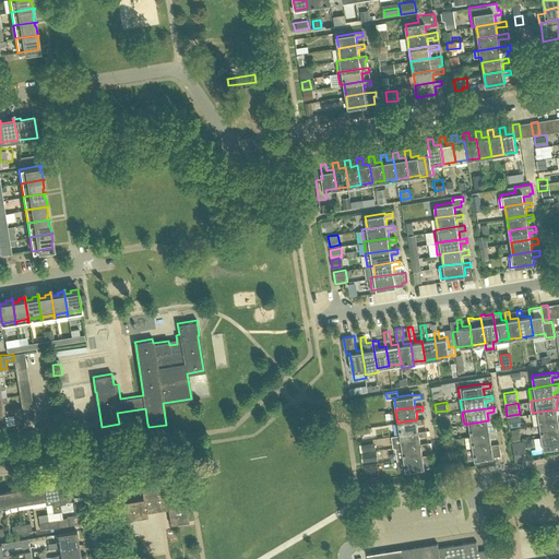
[(539,424),(558,421),(557,414),(558,413),(558,408),(557,409),(549,411),(537,412),(539,424)]
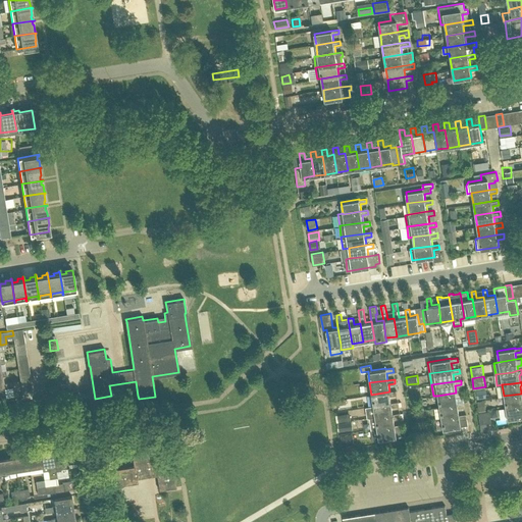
[(3,382),(0,382),(0,396),(5,396),(4,388),(8,387),(7,382),(3,382)]
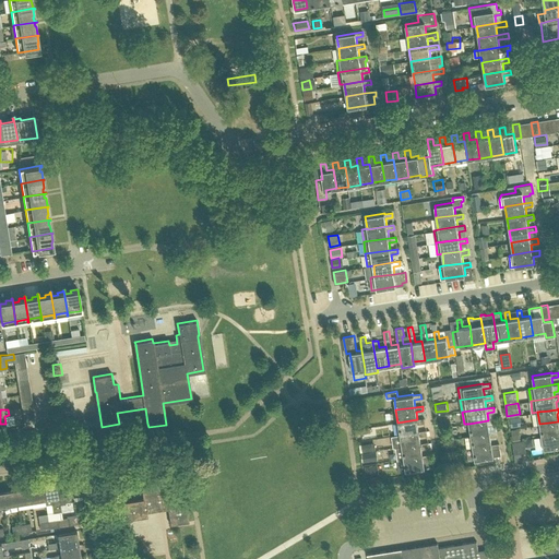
[(521,426),(520,416),(510,417),(511,427),(521,426)]
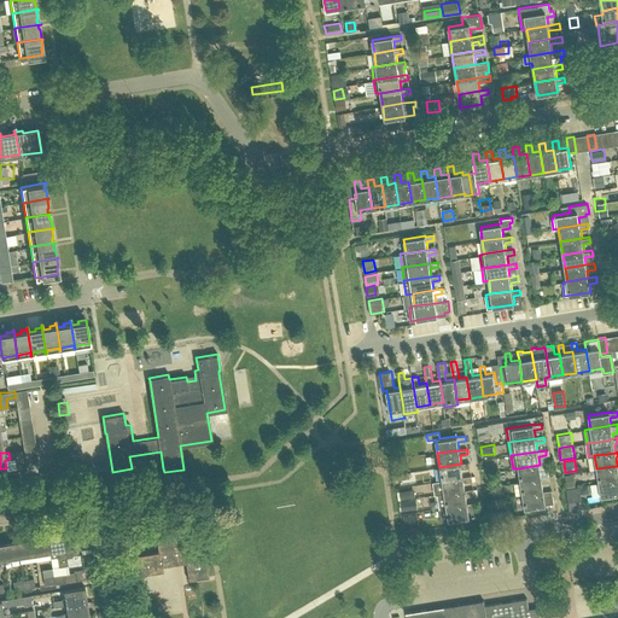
[(442,481),(464,477),(462,468),(470,467),(468,462),(461,464),(439,467),(442,481)]
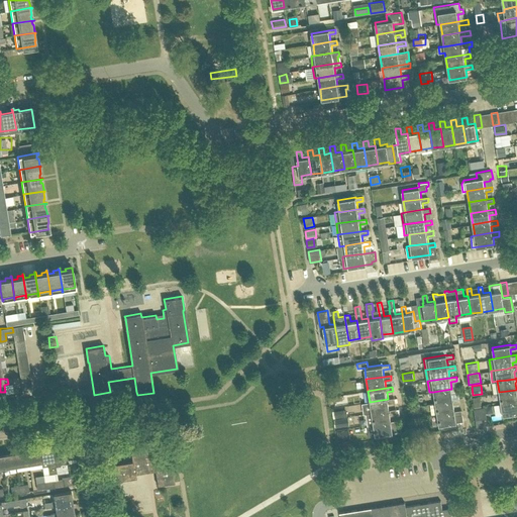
[(435,403),(453,400),(452,393),(458,392),(457,388),(451,389),(433,392),(435,403)]
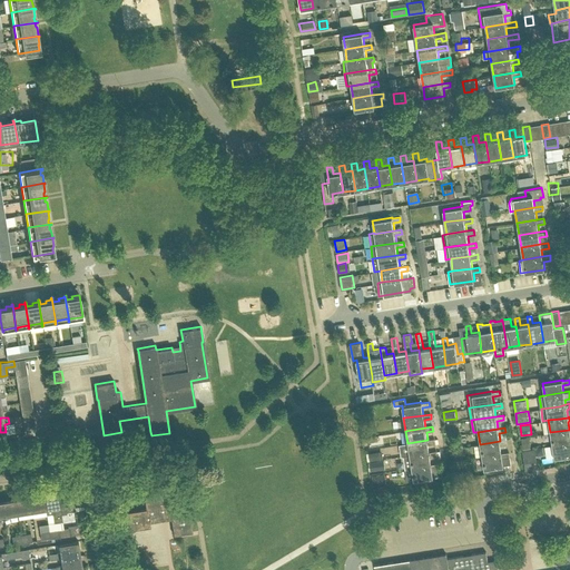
[(552,445),(569,441),(569,429),(569,430),(550,432),(552,445)]
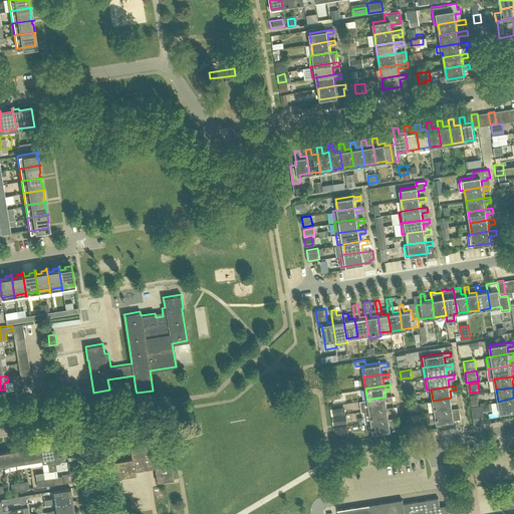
[(369,411),(387,408),(386,401),(393,400),(392,396),(386,397),(367,400),(369,411)]
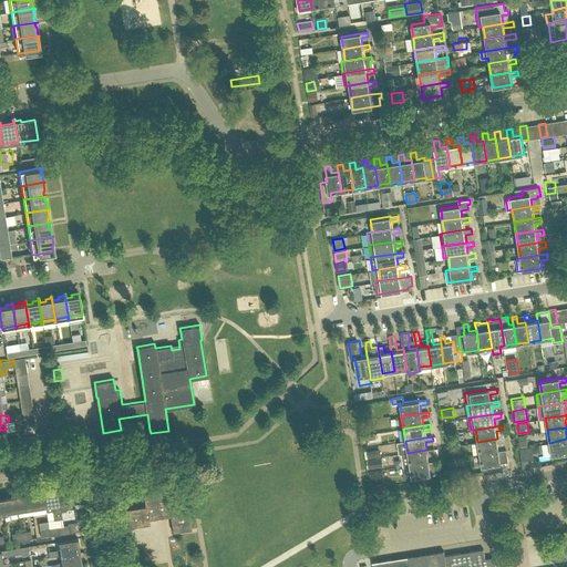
[(480,454),(500,451),(497,443),(505,442),(504,437),(497,439),(477,442),(480,454)]
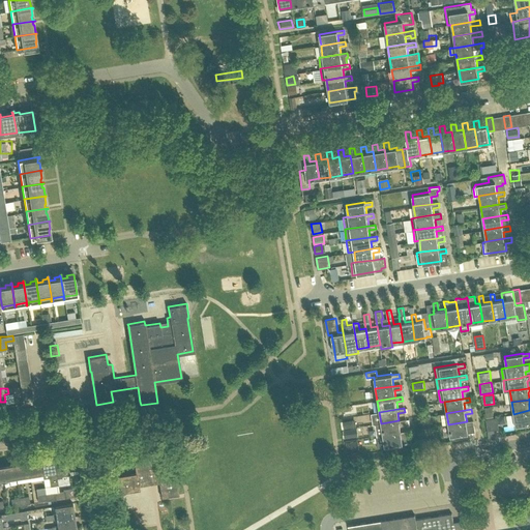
[(529,410),(513,414),(516,425),(529,422),(529,410)]
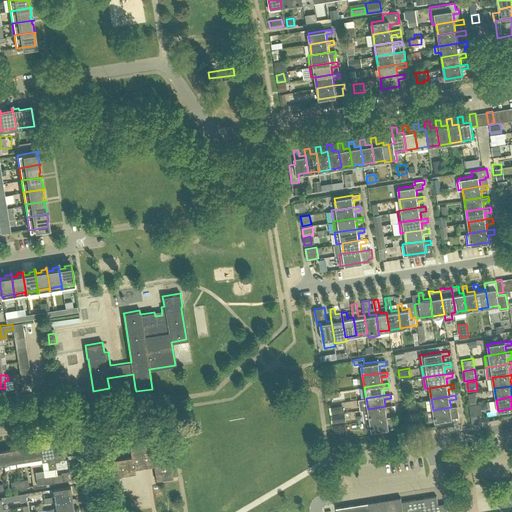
[(470,416),(482,414),(480,403),(469,405),(470,416)]
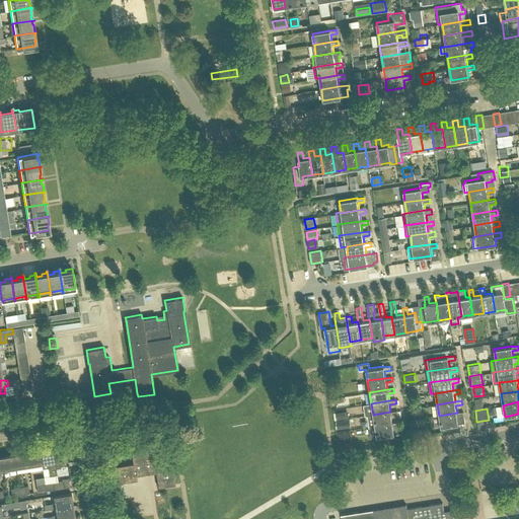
[(373,415),(367,416),(369,427),(375,426),(392,423),(391,416),(397,415),(398,415),(397,412),(397,411),(390,412),(373,415)]
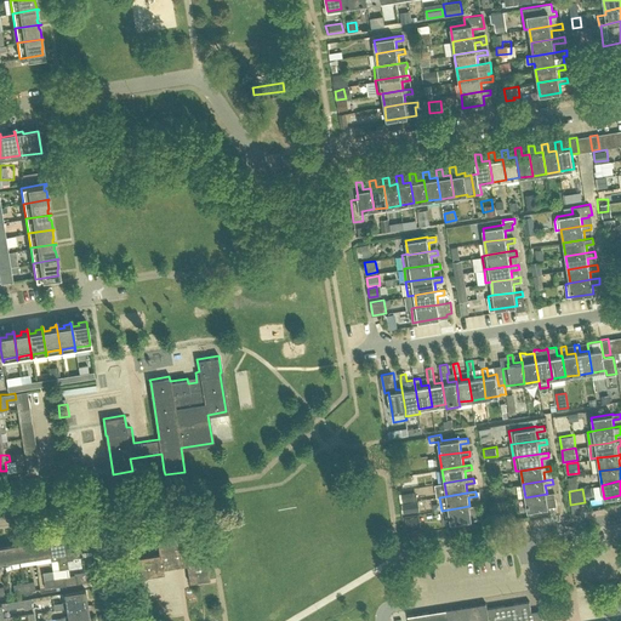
[(547,494),(525,497),(528,511),(548,507),(547,499),(556,497),(554,493),(547,494)]
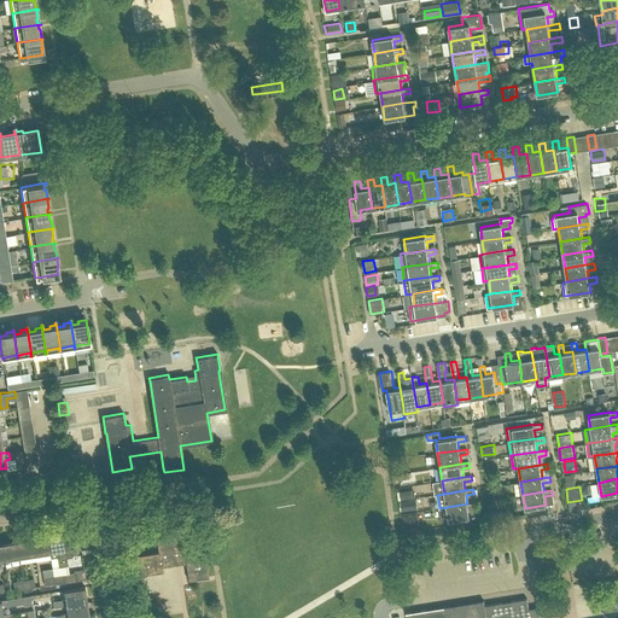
[(447,507),(439,508),(441,522),(448,520),(470,517),(478,516),(476,502),(467,503),(447,507)]
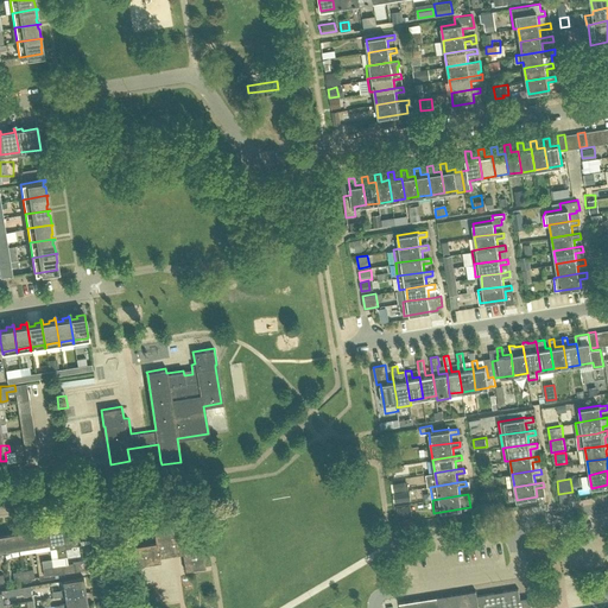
[(398,519),(410,517),(409,506),(397,507),(398,519)]
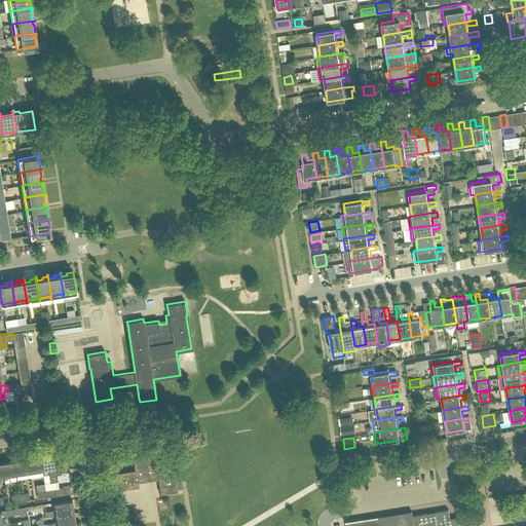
[(157,479),(160,493),(177,491),(173,459),(151,462),(149,447),(132,450),(135,470),(106,474),(109,490),(139,486),(138,482),(157,479)]
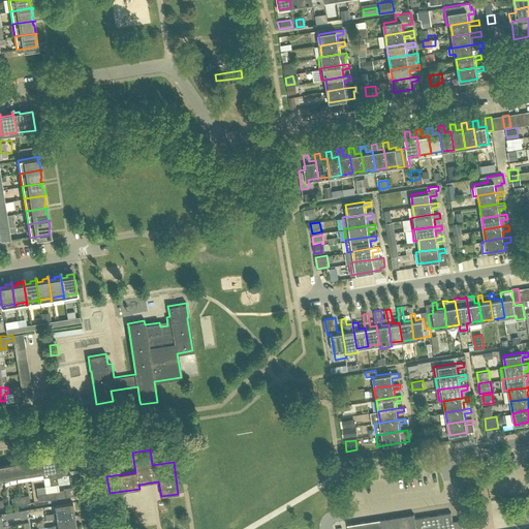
[(66,454),(68,467),(82,465),(80,452),(66,454)]
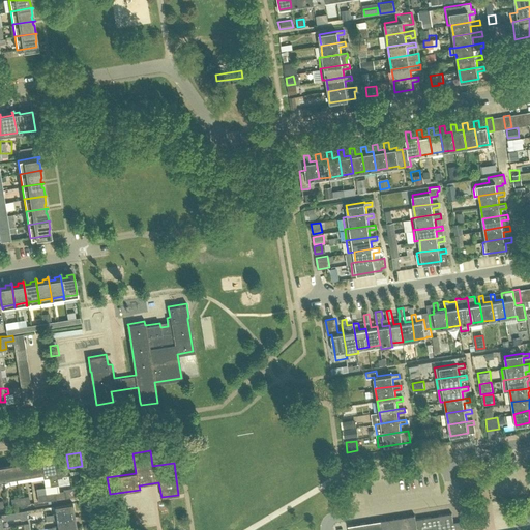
[(56,476),(57,476),(69,474),(68,468),(66,454),(53,457),(55,470),(56,476)]
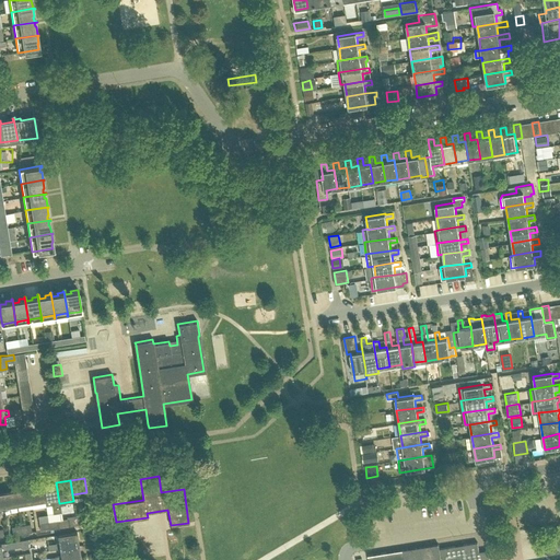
[(43,485),(45,499),(46,504),(51,504),(53,513),(61,512),(60,503),(59,503),(58,497),(56,482),(43,485)]
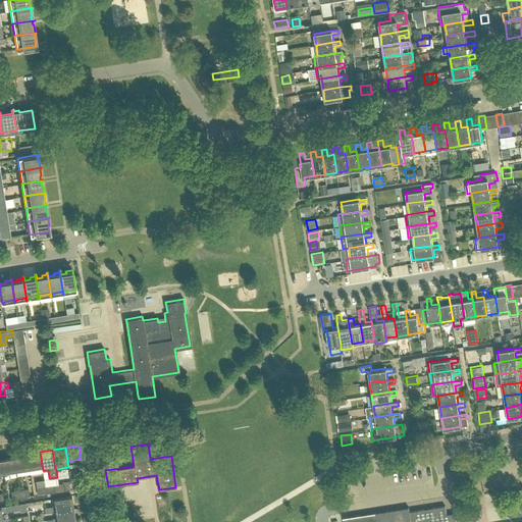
[(40,452),(27,454),(29,467),(42,465),(40,452)]
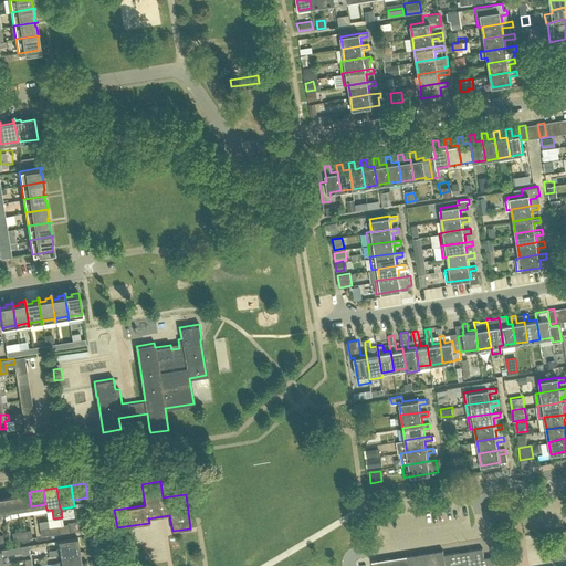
[(18,509),(31,506),(29,492),(16,494),(18,509)]
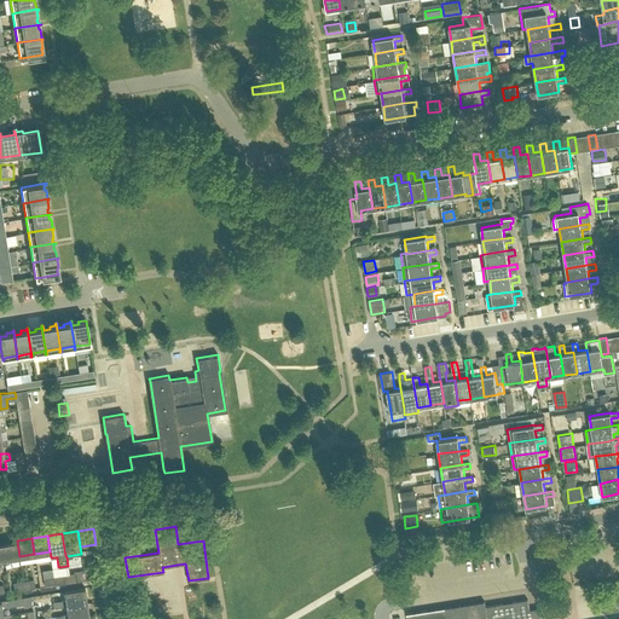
[(4,559),(19,556),(17,541),(1,543),(4,559)]
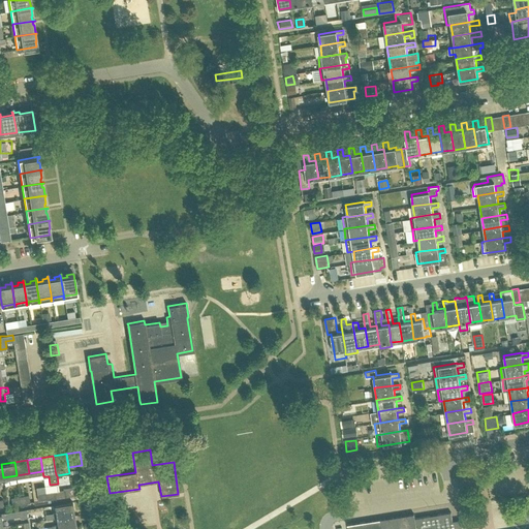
[(71,488),(73,495),(82,494),(81,487),(71,488)]
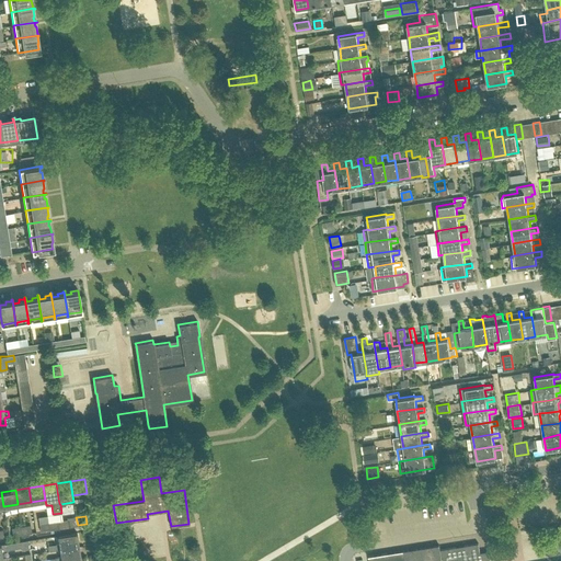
[(68,527),(78,525),(76,517),(67,518),(68,527)]
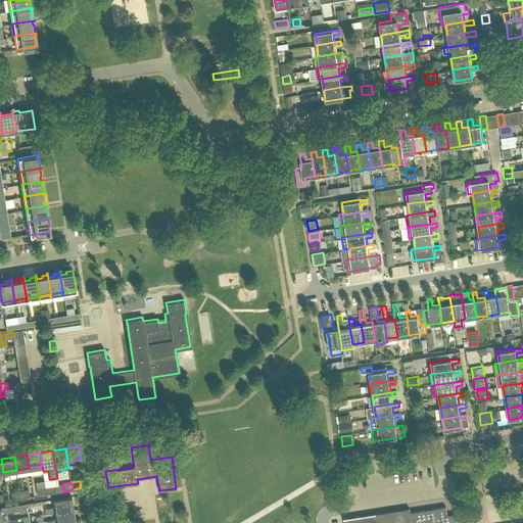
[(45,486),(46,493),(55,492),(54,485),(45,486)]
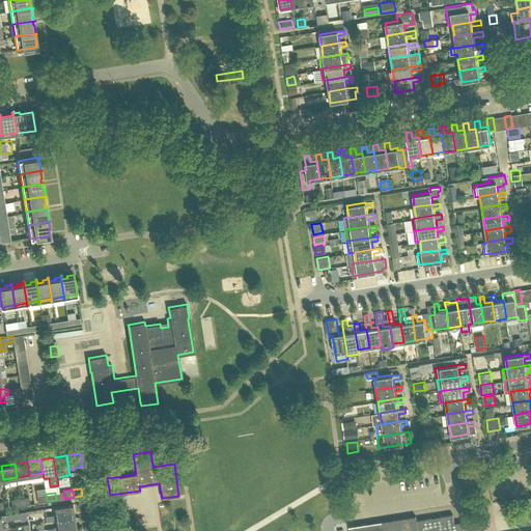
[(38,503),(47,501),(46,494),(37,495),(38,503)]
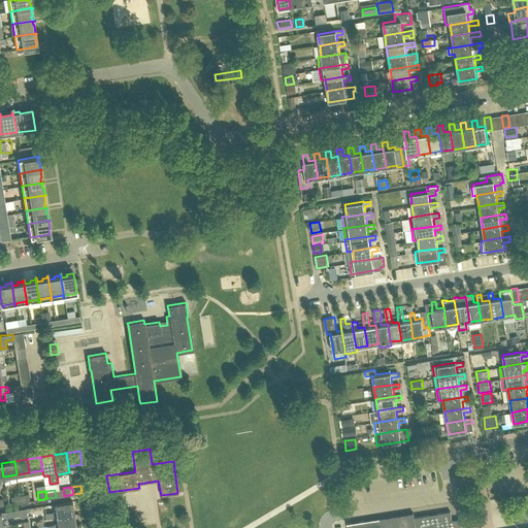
[(20,495),(21,503),(30,501),(28,494),(20,495)]
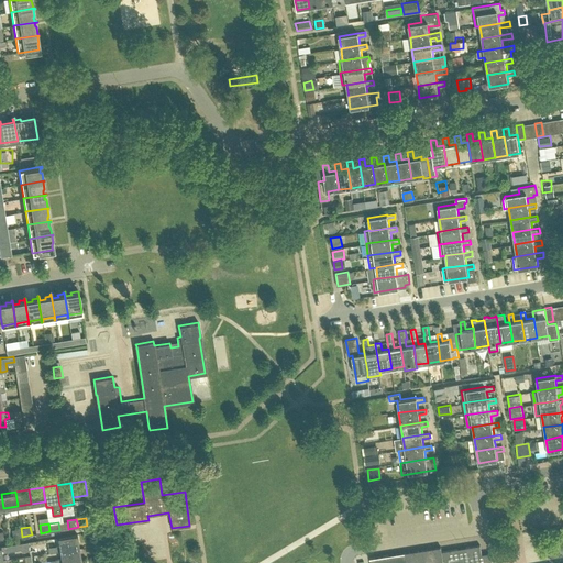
[(13,538),(22,537),(21,528),(11,529),(13,538)]
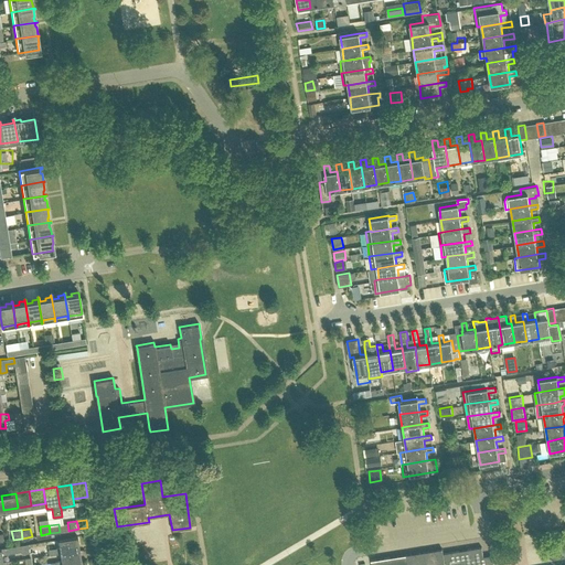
[(60,552),(80,550),(77,535),(57,539),(59,546),(48,548),(49,554),(60,553),(60,552)]
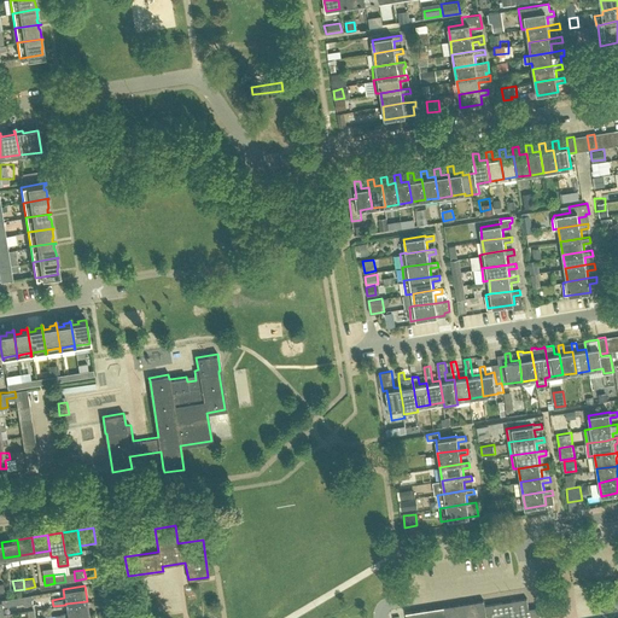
[(0,614),(4,614),(1,606),(7,605),(6,604),(17,601),(17,602),(23,602),(24,605),(33,604),(30,594),(0,599),(0,614)]
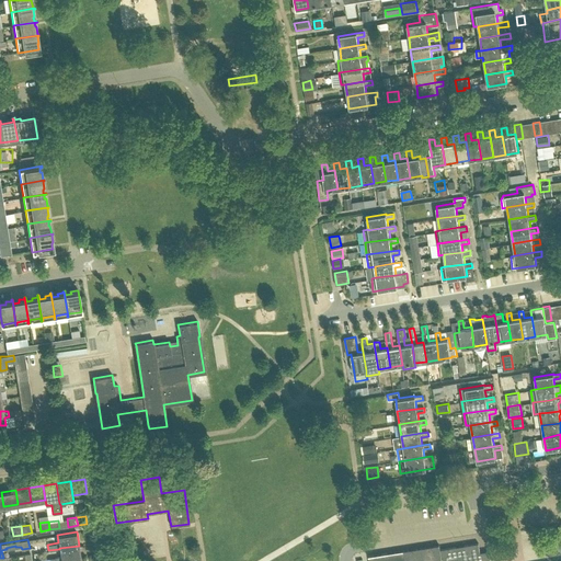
[(439,545),(368,556),(369,560),(485,560),(479,560),(478,552),(481,552),(479,542),(441,549),(439,545)]
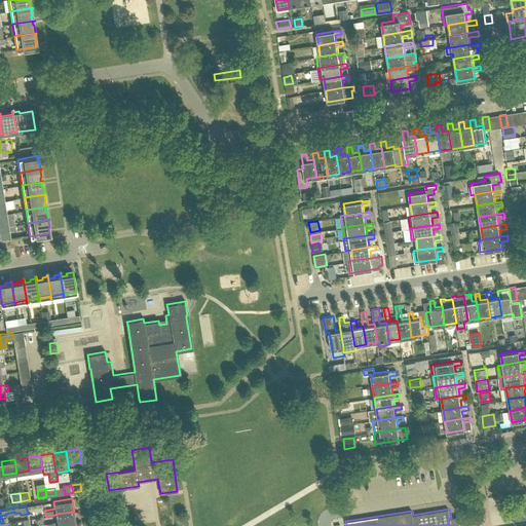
[(61,525),(76,524),(74,512),(55,514),(55,515),(57,522),(52,523),(47,524),(47,525),(61,525)]
